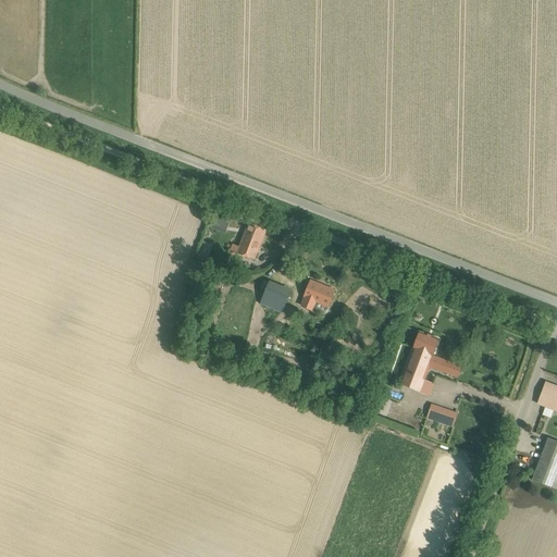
[(249,223),(240,246),(234,244),(232,250),(256,259),(267,230),(249,223)]
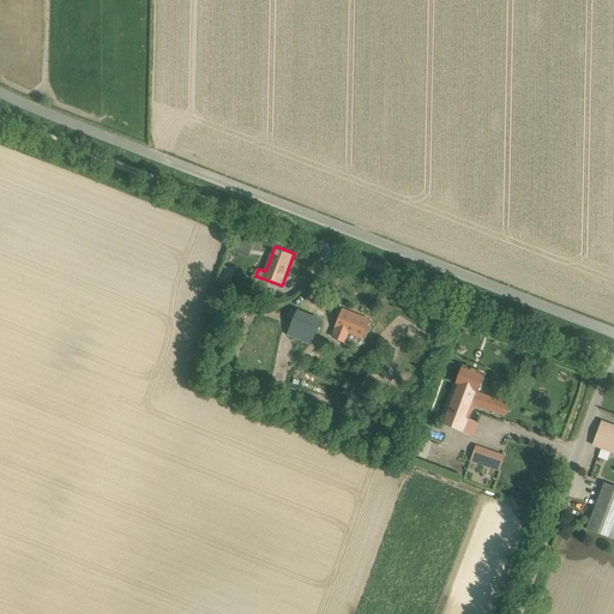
[(343,342),(343,341),(345,342),(349,333),(362,338),(369,320),(343,309),(336,327),(337,327),(333,337),(343,342)]
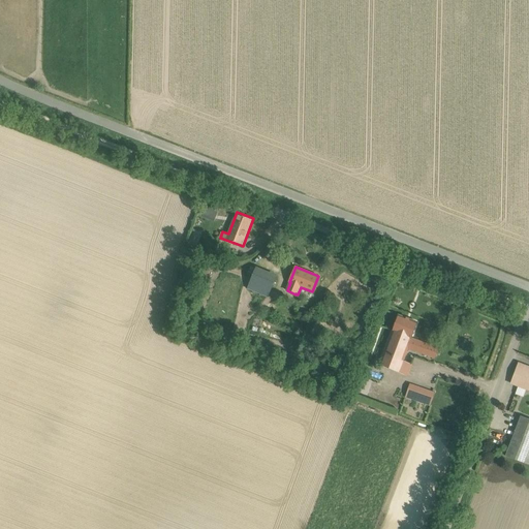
[(269,298),(277,277),(255,269),(248,289),(269,298)]
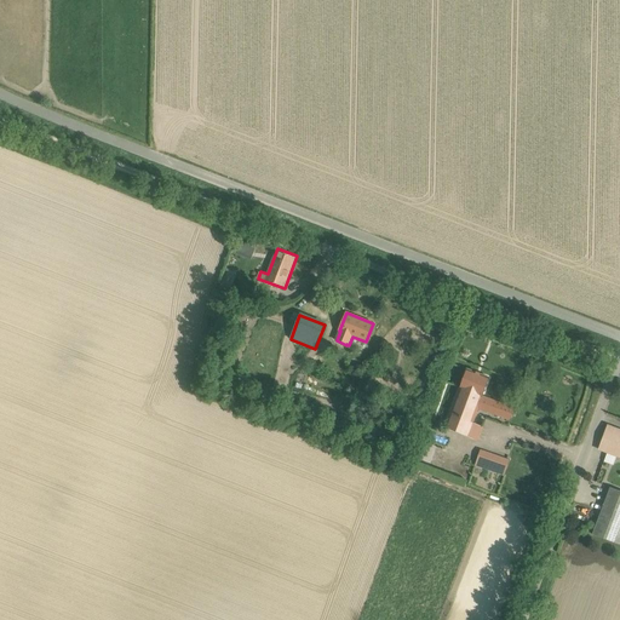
[(483,396),(489,378),(468,369),(446,428),(468,436),(472,423),(474,420),(477,409),(510,422),(515,407),(483,396)]
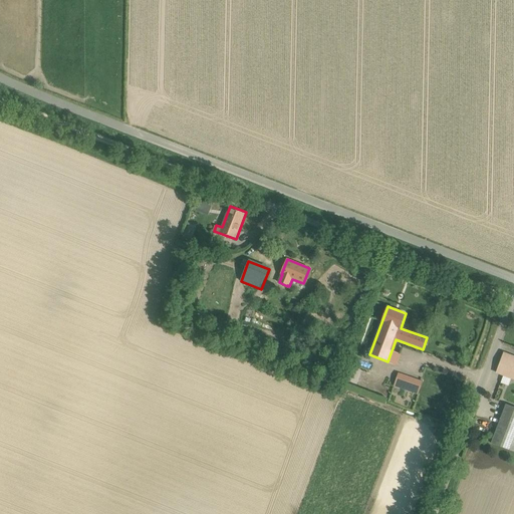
[(513,356),(504,352),(496,372),(513,378),(513,356)]
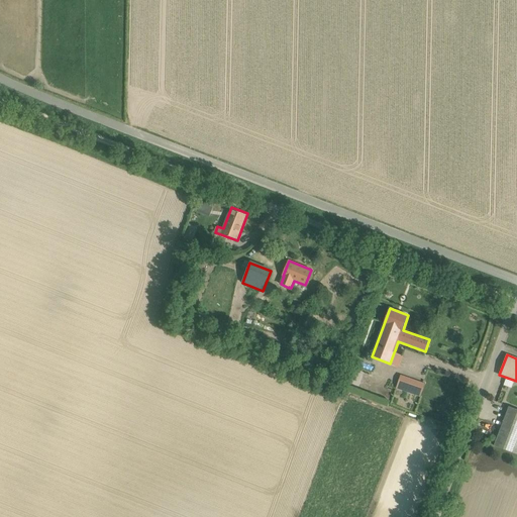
[(399,380),(396,388),(421,397),(424,388),(399,380)]
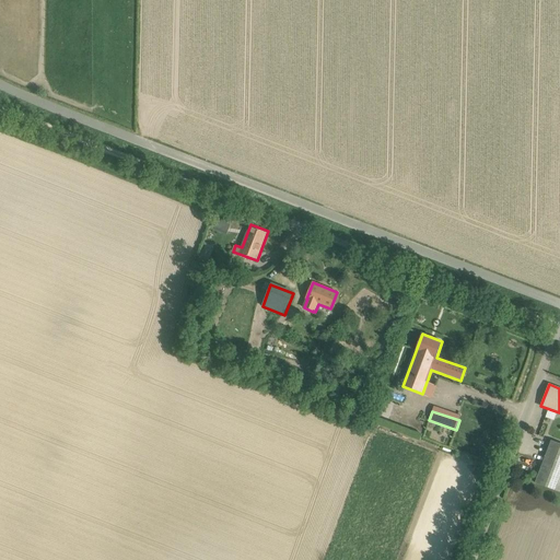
[(559,491),(559,443),(551,440),(536,482),(559,491)]
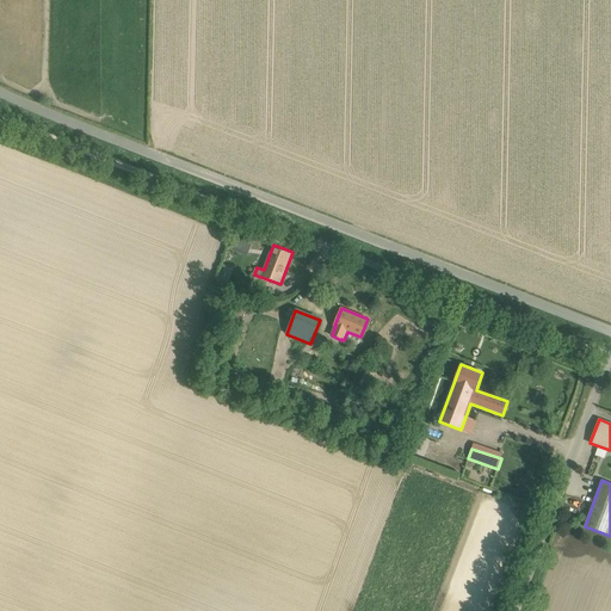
All buildings are outlined.
